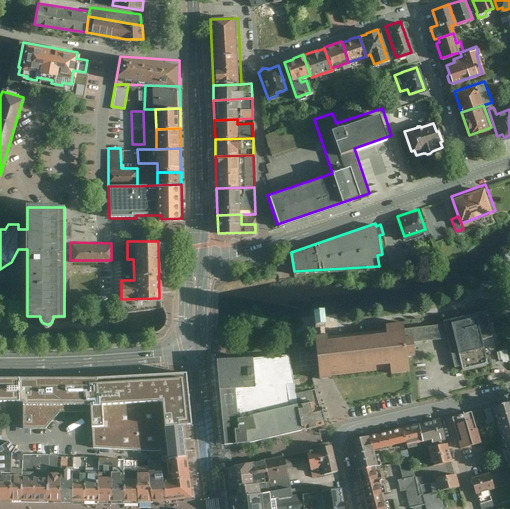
[(487,364),(481,339),(491,336),(483,306),(441,315),(443,324),(405,328),(407,341),(415,340),(447,337),(454,368),(463,366),(463,369),(487,364)]
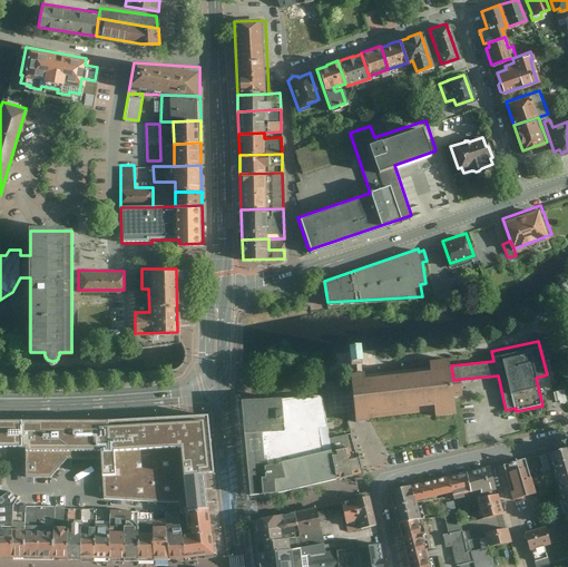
[(350,371),(354,419),(370,418),(370,416),(433,409),(434,414),(454,411),(453,394),(463,393),(462,379),(453,380),(451,365),(450,358),(429,360),(429,364),(365,371),(365,369),(362,370),(362,365),(361,346),(349,349),(350,363),(352,363),(352,368),(352,370),(350,371)]
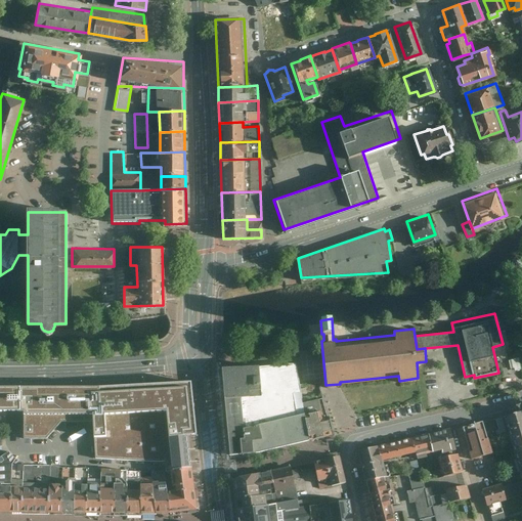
[(512,368),(521,365),(521,363),(520,355),(510,357),(512,368)]
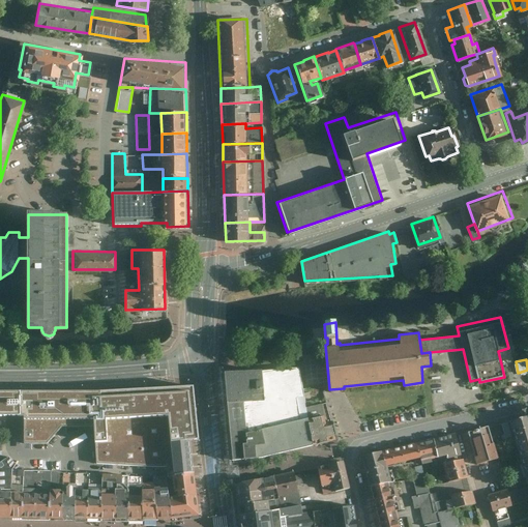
[(226,396),(300,390),(298,366),(224,370),(226,396)]
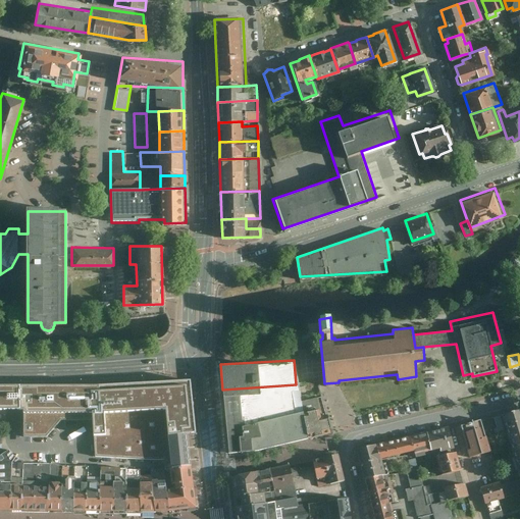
[(179,379),(184,435),(194,434),(189,378),(179,379)]
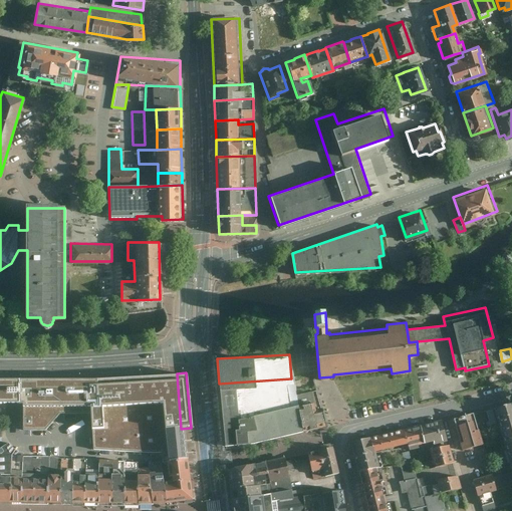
[(12,377),(0,376),(0,405),(12,405),(17,405),(17,429),(43,429),(58,413),(90,413),(92,449),(133,450),(162,450),(163,461),(186,459),(183,448),(181,429),(177,373),(95,376),(12,377)]
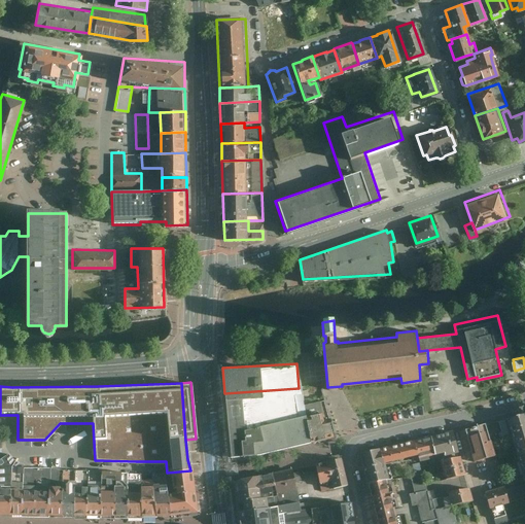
[(224,393),(228,420),(305,414),(304,403),(299,388),(224,393)]
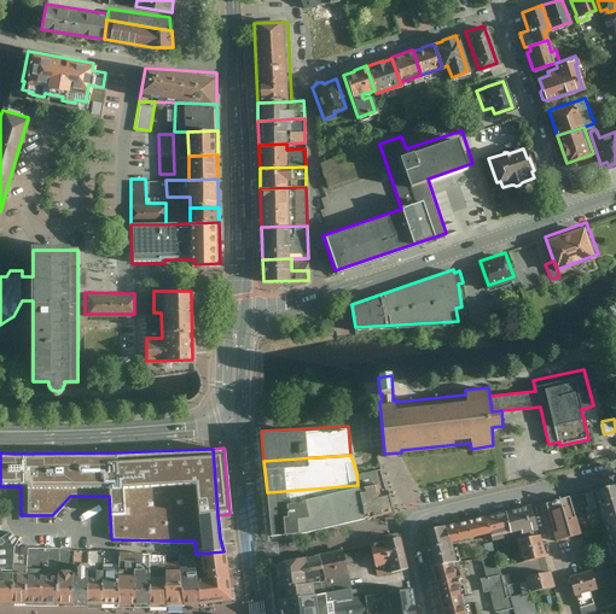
[(376,469),(356,472),(358,485),(267,492),(271,534),(298,532),(395,510),(390,492),(379,495),(376,469)]
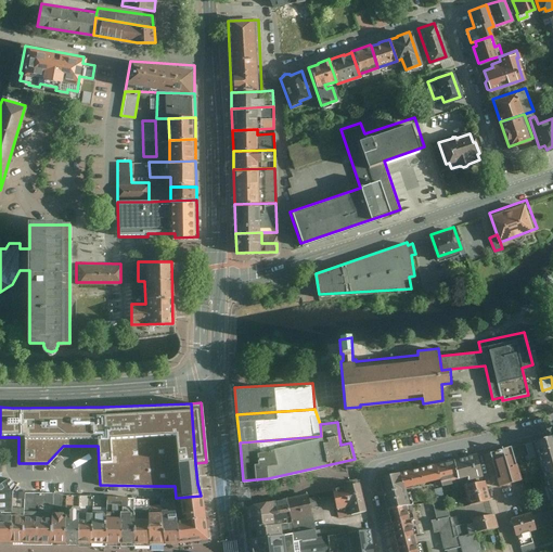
[(552,436),(552,434),(531,440),(552,509),(552,511),(552,436)]
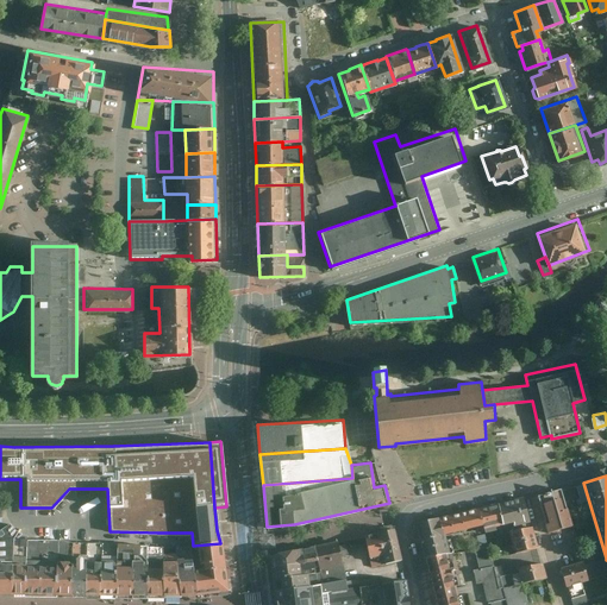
[(537,495),(548,531),(571,524),(565,500),(579,496),(576,485),(537,495)]
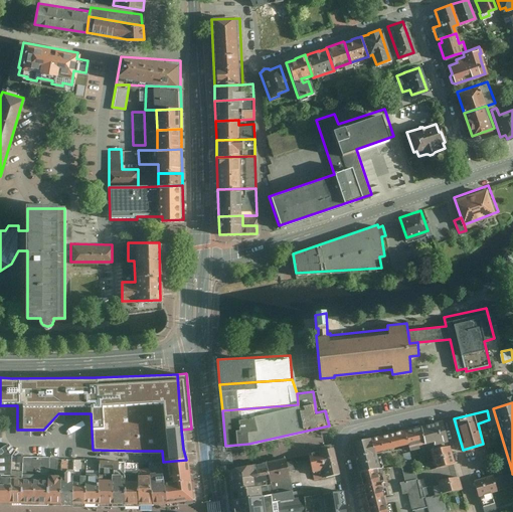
[(442,419),(420,424),(424,443),(435,441),(436,443),(447,441),(442,419)]
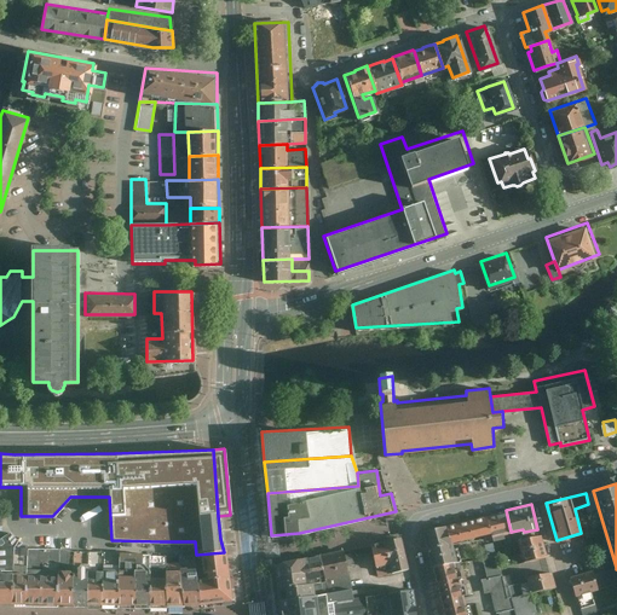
[(506,510),(486,515),(491,533),(492,537),(511,532),(506,510)]
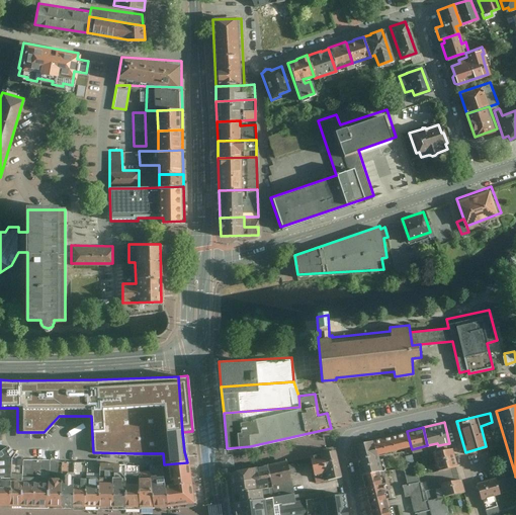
[(411,446),(407,431),(374,439),(378,453),(411,446)]
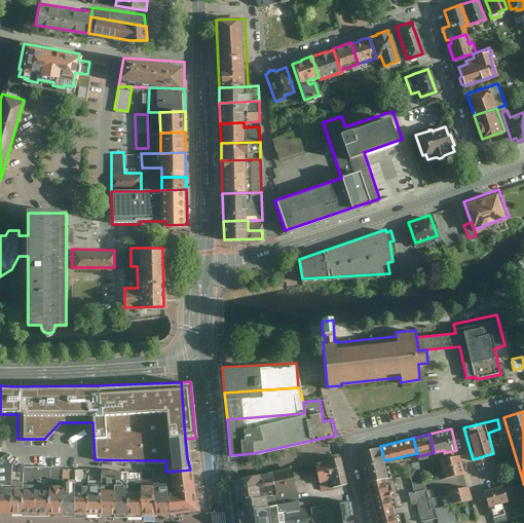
[(384,460),(380,446),(358,451),(365,481),(384,476),(387,475),(384,460)]
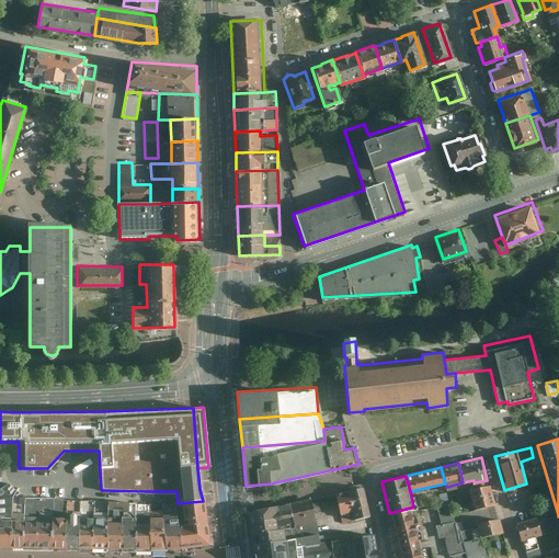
[(10,481),(0,488),(0,548),(14,548),(14,496),(18,489),(10,481)]
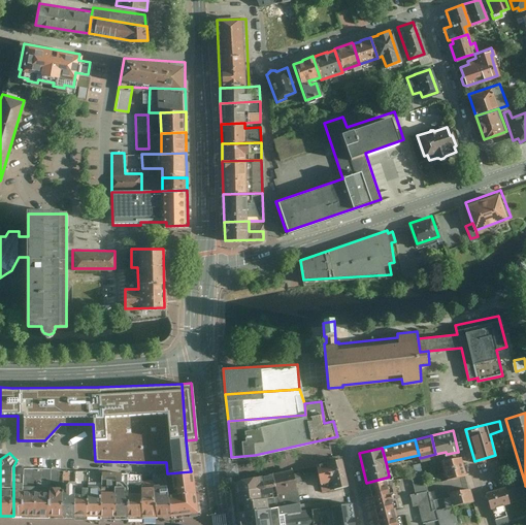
[(460,456),(440,460),(445,480),(464,474),(460,456)]
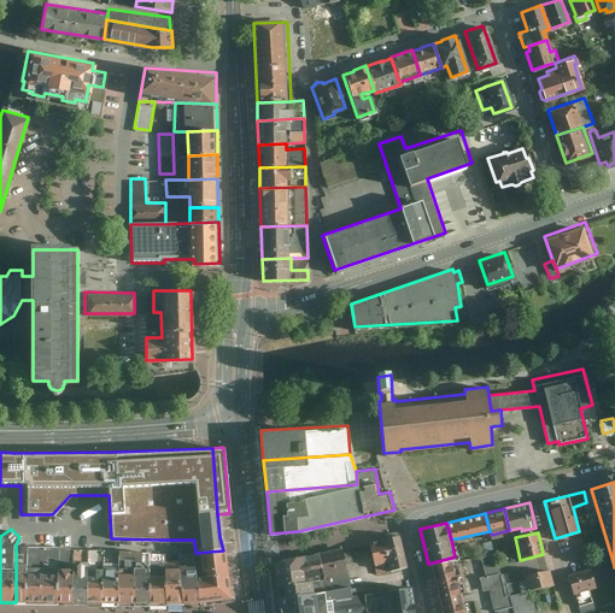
[(385,540),(390,571),(404,569),(399,537),(385,540)]
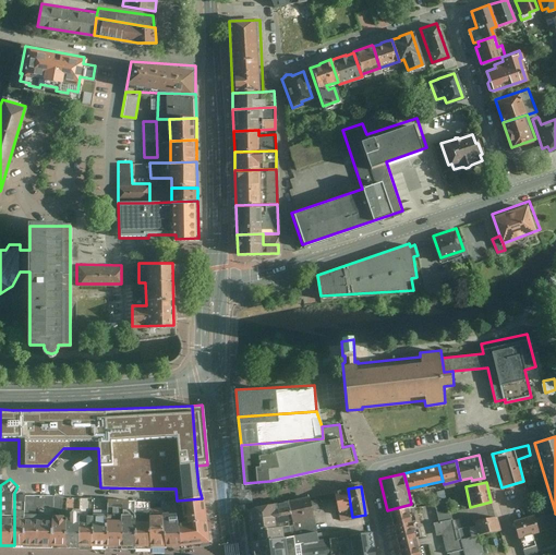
[(351,511),(348,489),(333,492),(337,514),(351,511)]
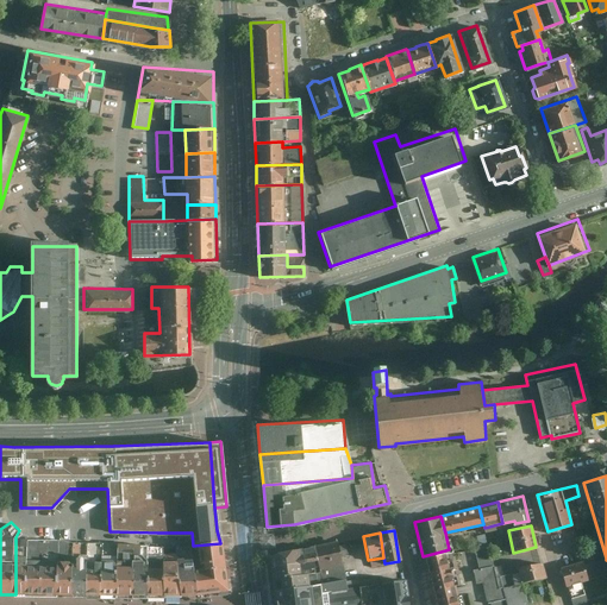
[(16,537),(16,594),(29,594),(29,537),(16,537)]
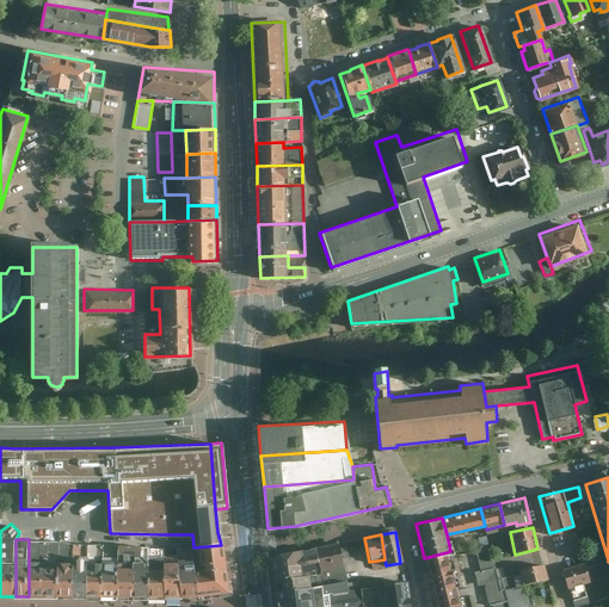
[(29,539),(29,596),(43,596),(43,539),(29,539)]
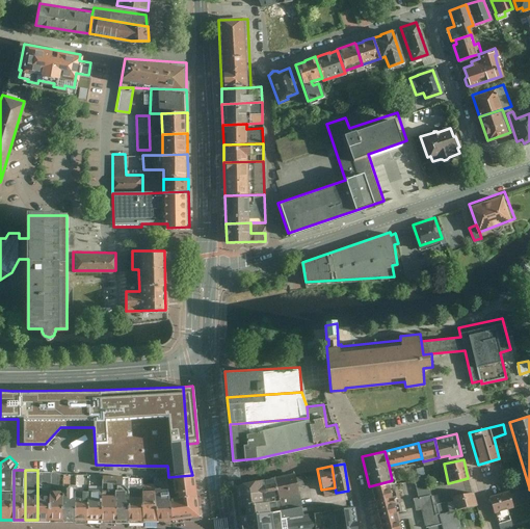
[(53,471),(37,470),(37,520),(54,520),(53,471)]
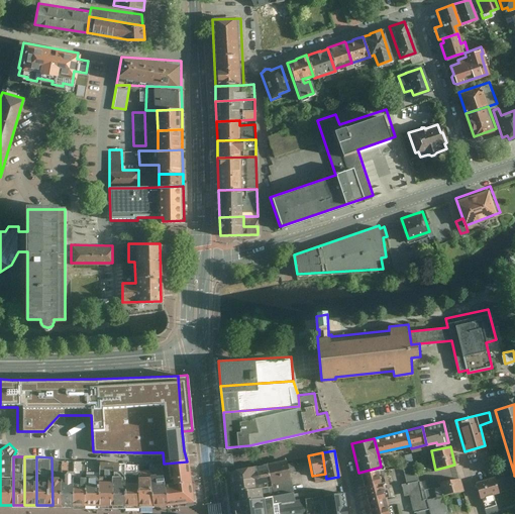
[(64,459),(52,457),(53,505),(64,505),(64,459)]
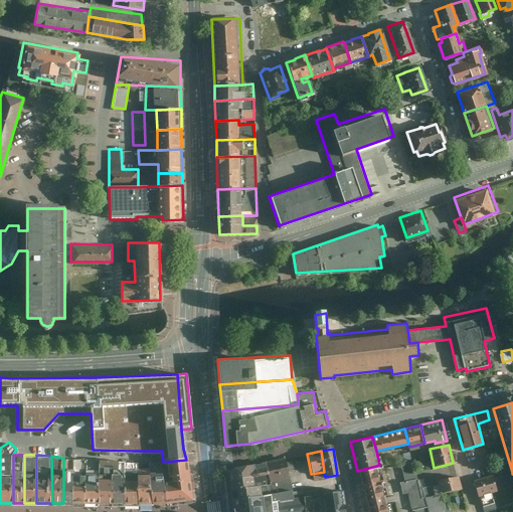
[(286,457),(266,461),(268,474),(272,493),(280,492),(292,490),(286,457)]
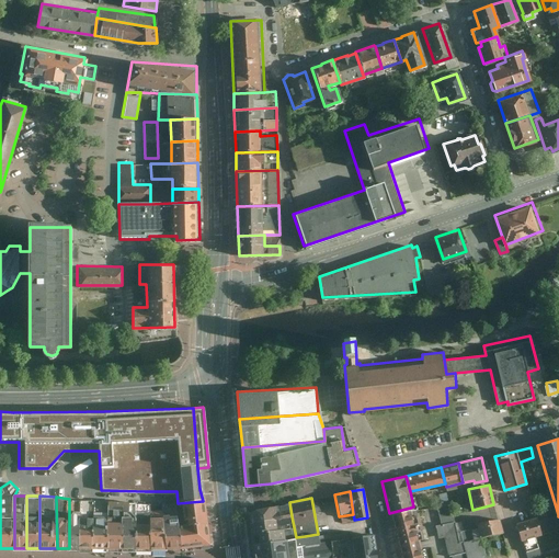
[(82,499),(69,499),(69,548),(83,548),(82,499)]
